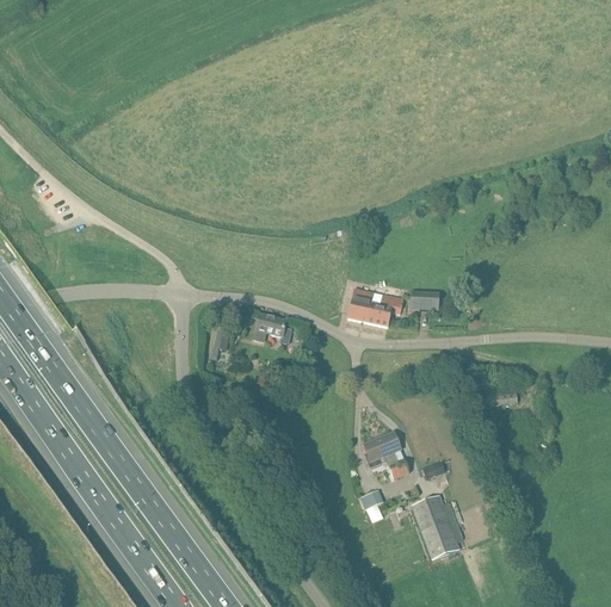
[(368,322),(372,302),(374,292),(353,287),(351,298),(347,317),(368,322)]
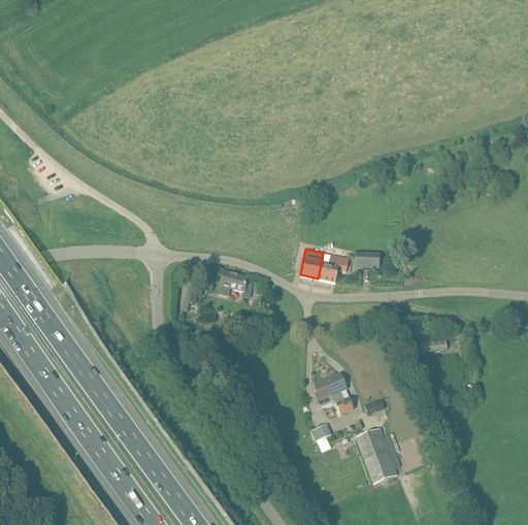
[(354,266),(370,267),(378,267),(380,252),(355,251),(354,266)]
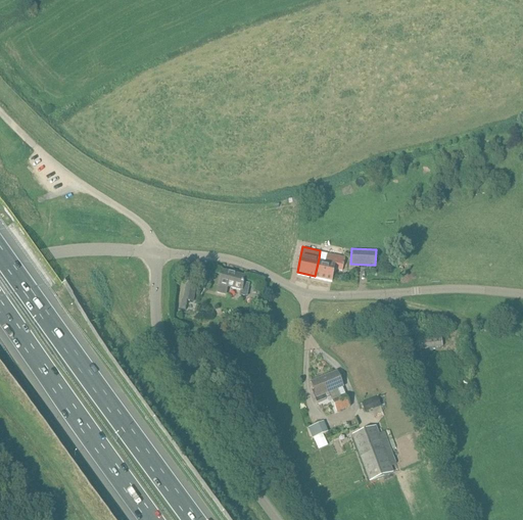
[(319,258),(315,276),(331,280),(332,280),(334,267),(342,268),(345,255),(327,251),(320,250),(319,258)]
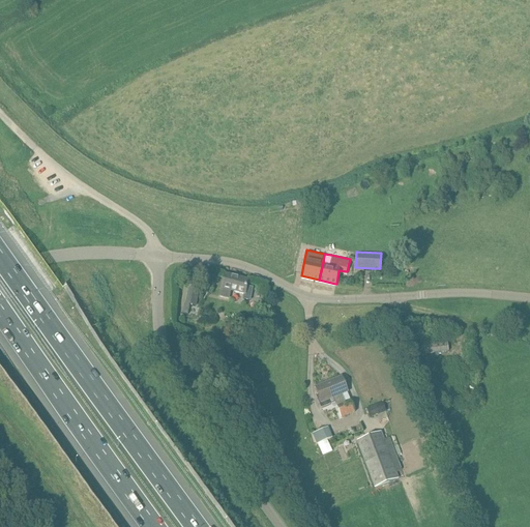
[(247,277),(225,272),(219,294),(228,296),(230,288),(243,291),(243,296),(249,297),(252,285),(246,284),(247,277)]
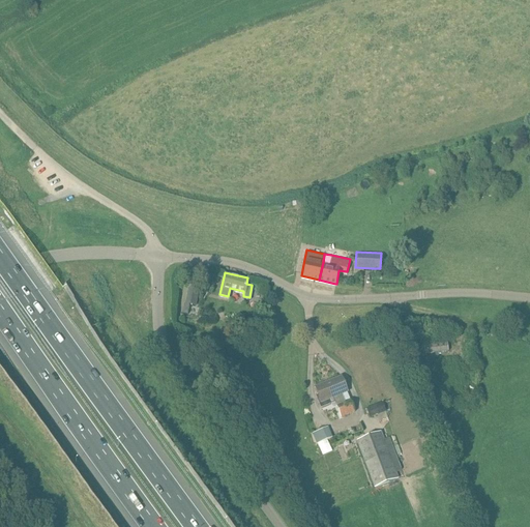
[(184,300),(182,311),(187,312),(189,302),(195,303),(198,289),(188,287),(188,288),(186,301),(184,300)]
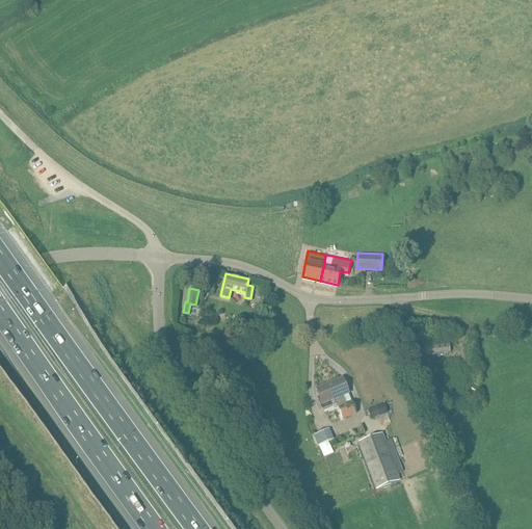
[(429,352),(450,350),(449,340),(428,342),(429,352)]
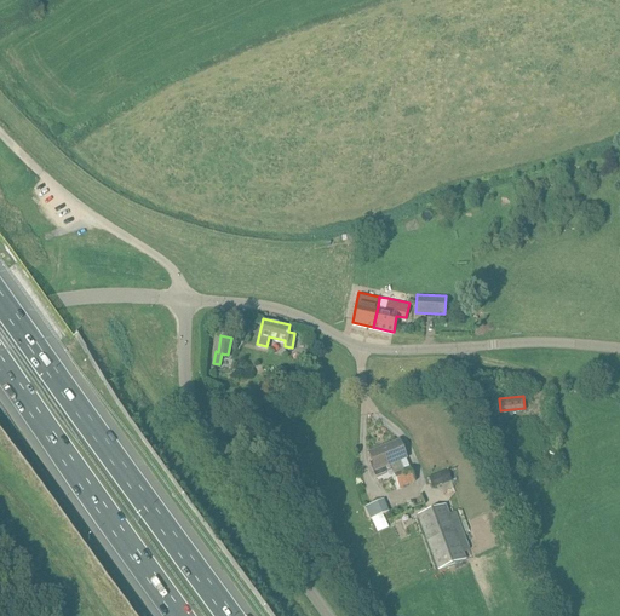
[(415,477),(409,464),(406,455),(399,438),(369,450),(373,459),(369,460),(375,475),(385,470),(385,464),(390,461),(394,470),(399,484),(400,484),(400,483),(415,477)]
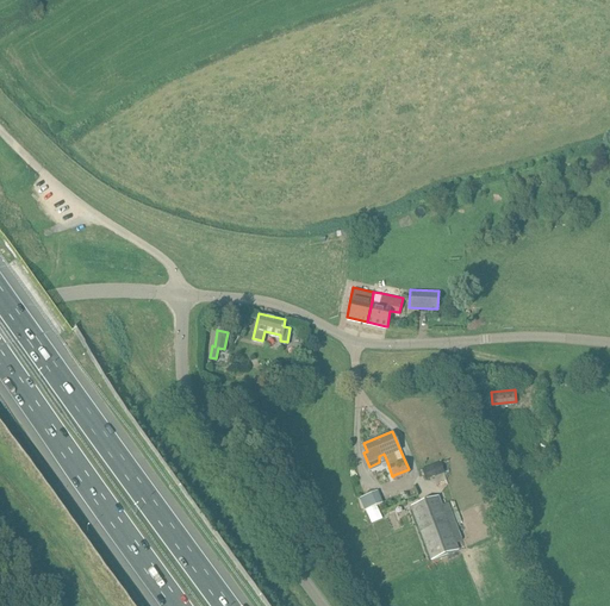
[(531,436),(517,436),(518,456),(533,456),(531,436)]
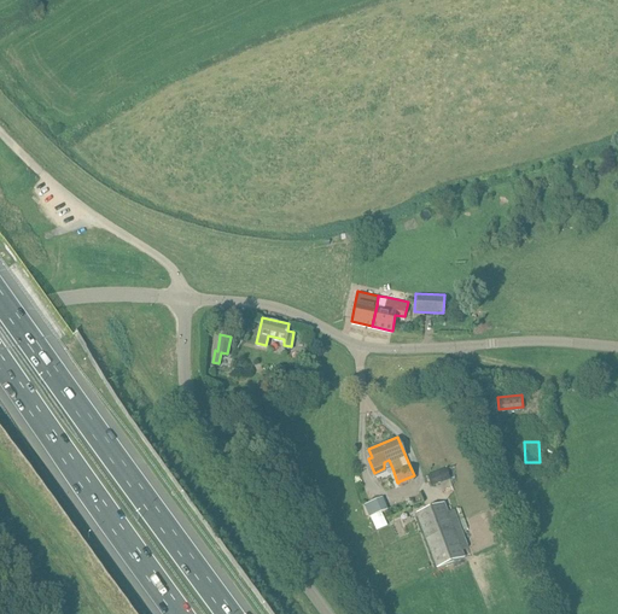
[(445,467),(427,473),(431,483),(449,475),(445,467)]
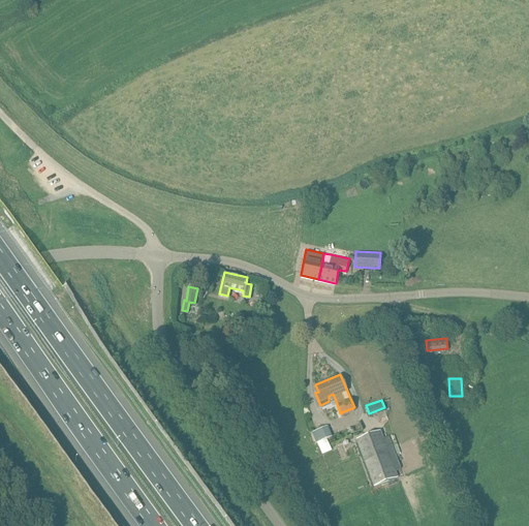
[(327,425),(313,430),(317,440),(331,435),(327,425)]
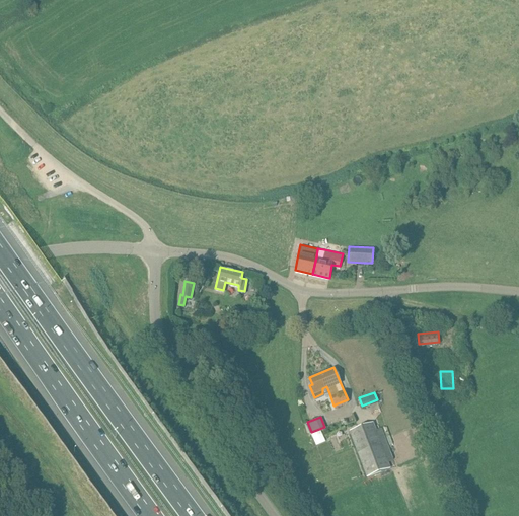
[(372,421),(350,430),(367,474),(389,466),(372,421)]
